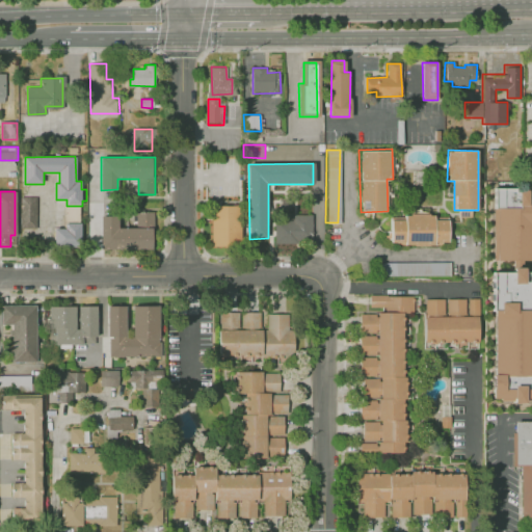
[(22,197),(22,236),(37,236),(37,197),(22,197)]
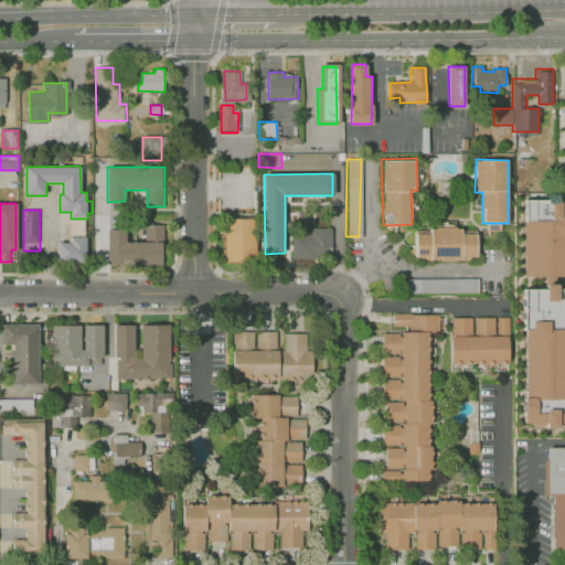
[(528,220),(552,220),(552,215),(564,215),(564,280),(528,281),(528,220)]
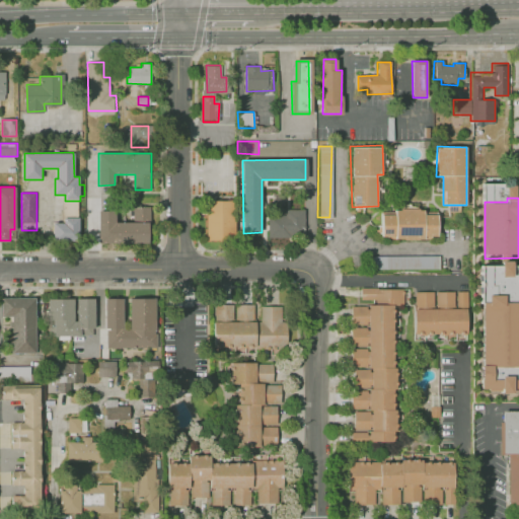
[(207,201),(207,240),(237,240),(236,200),(207,201)]
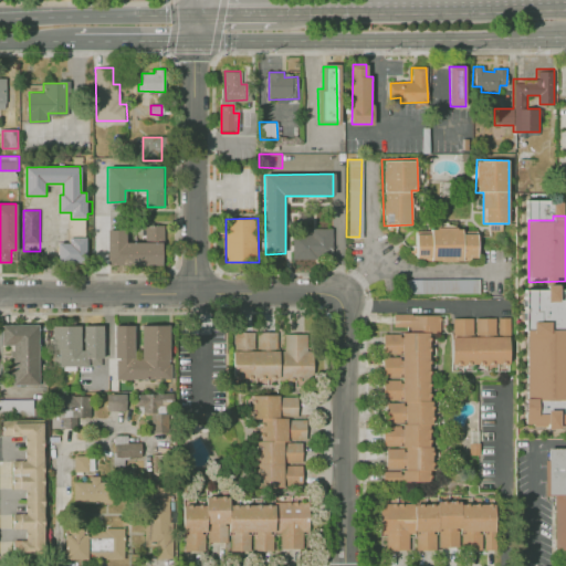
[(108,229),(108,264),(164,264),(164,227),(146,227),(146,241),(129,241),(129,229),(108,229)]
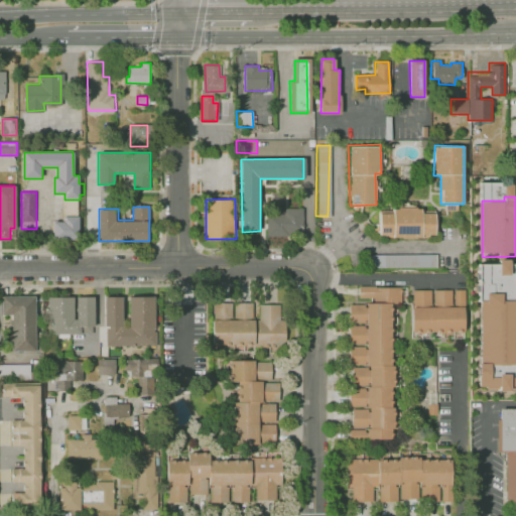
[(302,209),(284,209),(284,215),(267,215),(267,237),(290,237),(290,227),(301,228),(302,209)]
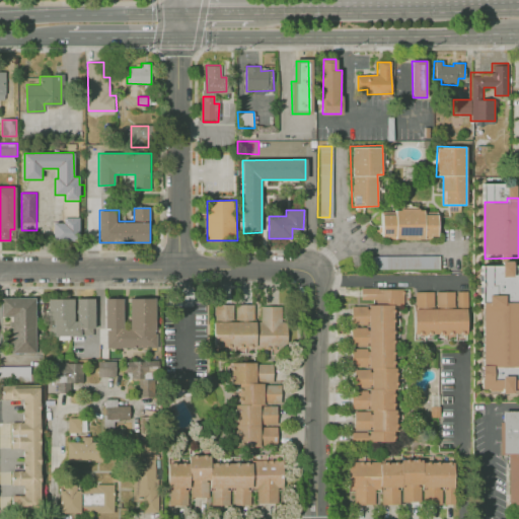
[(381,236),(438,237),(438,216),(426,216),(426,210),(396,210),(396,216),(381,216),(381,236)]
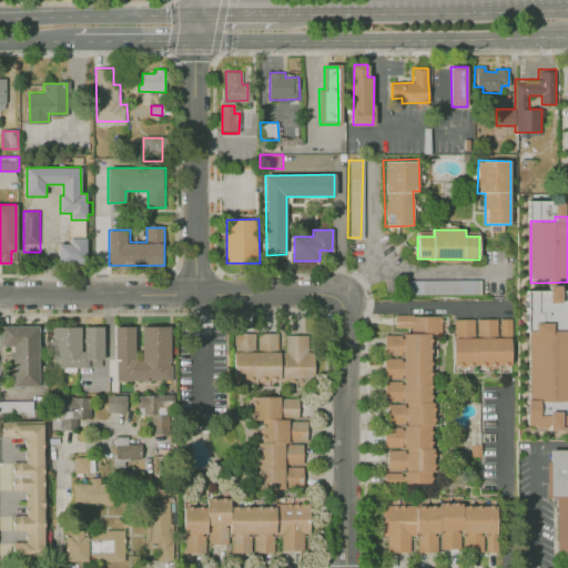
[(58,237),(58,263),(89,263),(89,237),(58,237)]
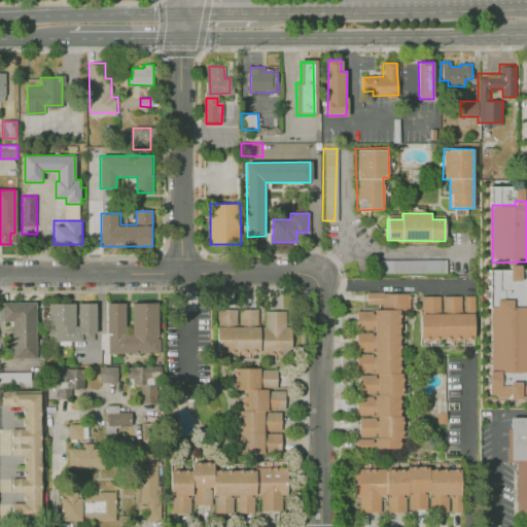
[(376,275),(447,274),(447,259),(376,259),(376,275)]
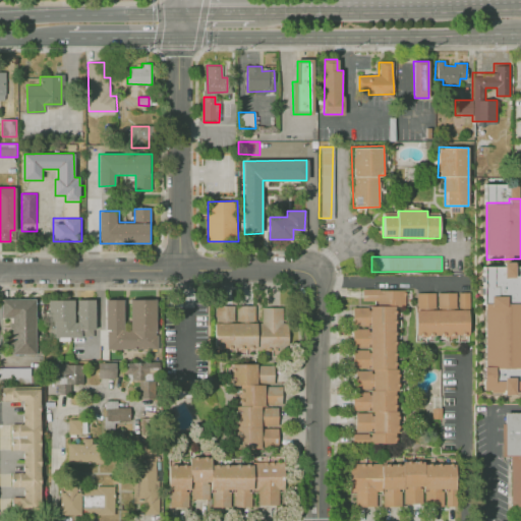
[(520,264),(483,264),(483,390),(520,390),(520,264)]
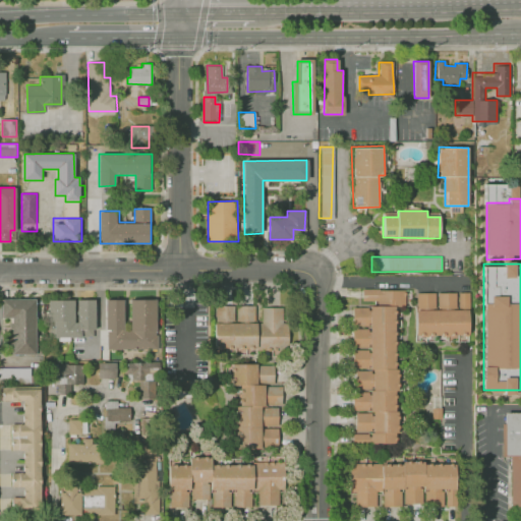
[(398,445),(396,307),(404,307),(404,291),(364,292),(364,309),(354,309),(354,325),(368,325),(368,330),(354,330),(354,348),(368,347),(368,351),(354,352),(354,368),(372,367),(372,373),(355,373),(356,391),(368,391),(368,393),(351,393),(351,412),(370,412),(370,413),(355,413),(355,431),(371,431),(371,445),(398,445)]
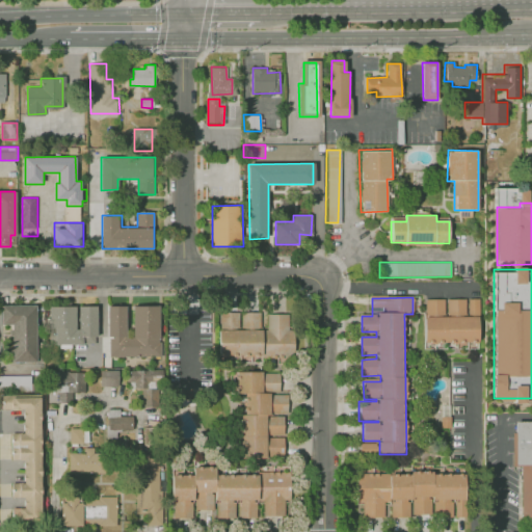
[(425,298),(426,342),(478,342),(477,300),(469,300),(469,310),(466,310),(466,299),(447,299),(447,312),(445,312),(445,298),(425,298)]
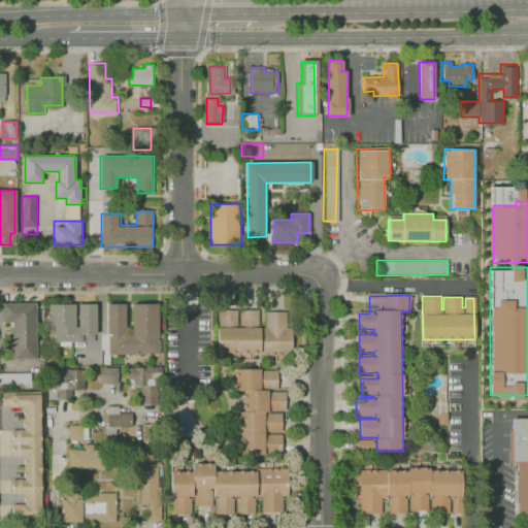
[(158,303),(158,335),(145,335),(145,353),(109,353),(108,302),(125,302),(126,337),(133,337),(133,304),(158,303)]
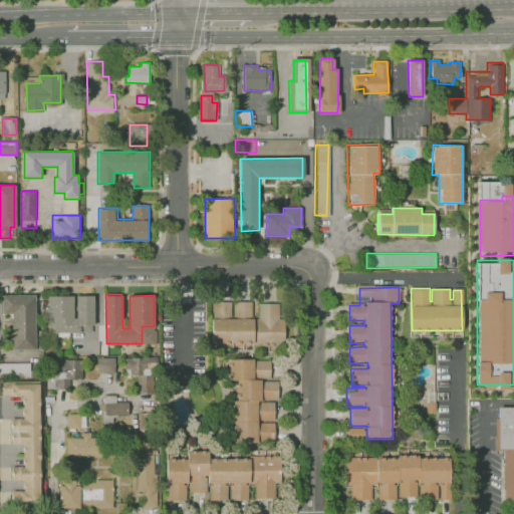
[(2,295),(33,295),(34,348),(11,349),(10,313),(3,313),(2,295)]
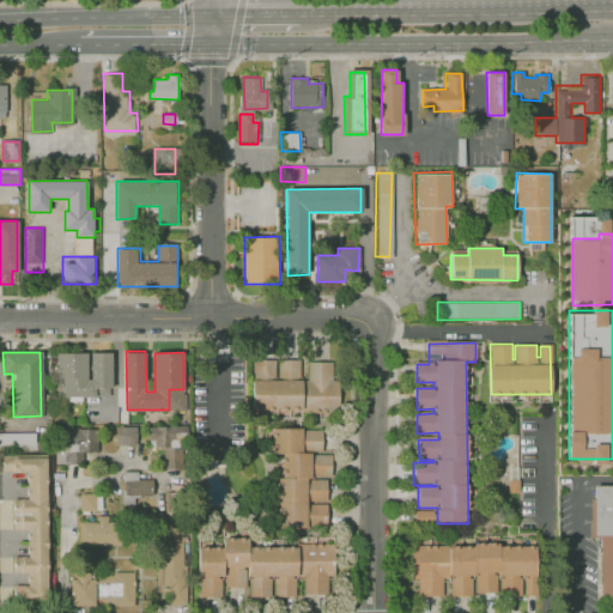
[(109,352),(110,395),(66,395),(66,378),(58,378),(58,354),(86,354),(87,381),(90,381),(90,353),(109,352)]
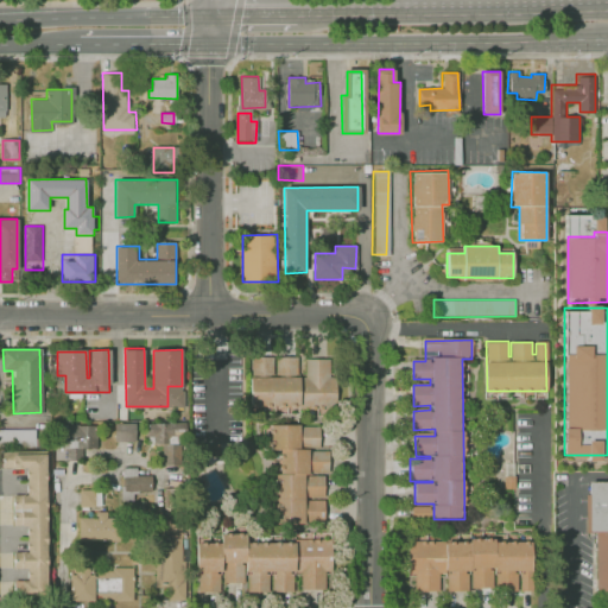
[(251,356),(251,405),(336,404),(336,380),(331,380),(331,359),(305,359),(305,378),(298,378),(298,358),(277,358),(277,379),(273,379),(272,356),(251,356)]
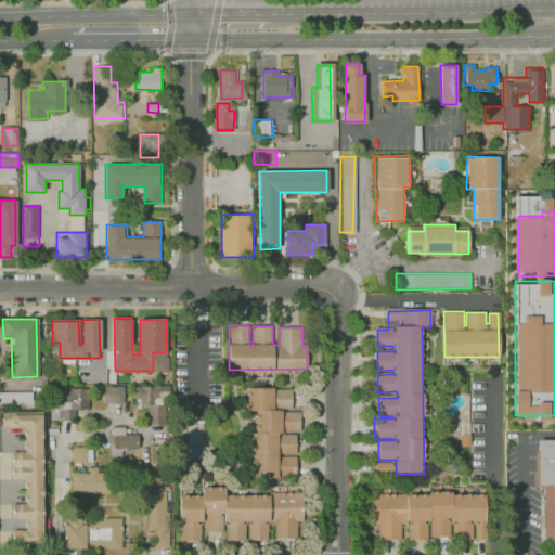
[(158,407),(158,397),(168,397),(168,385),(133,386),(133,408),(158,407)]
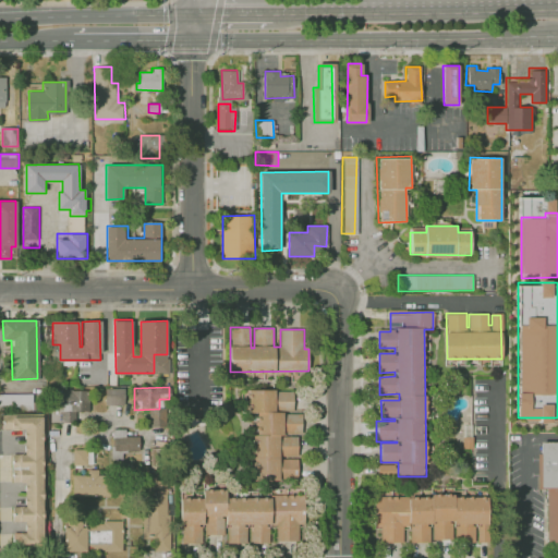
[(106,389),(124,390),(123,407),(106,407),(106,389)]
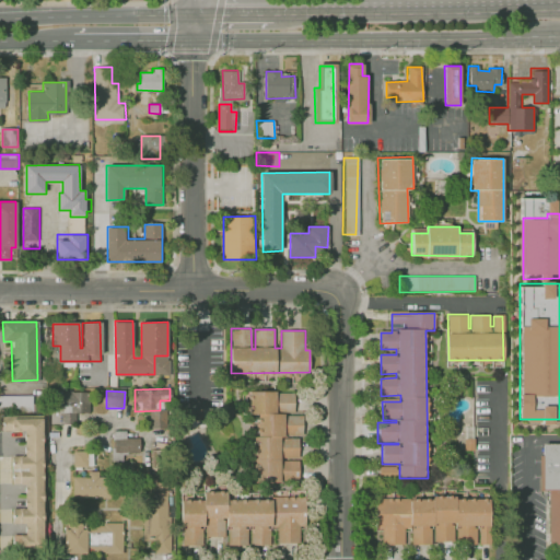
[(59,393),(79,392),(79,408),(59,408),(59,393)]
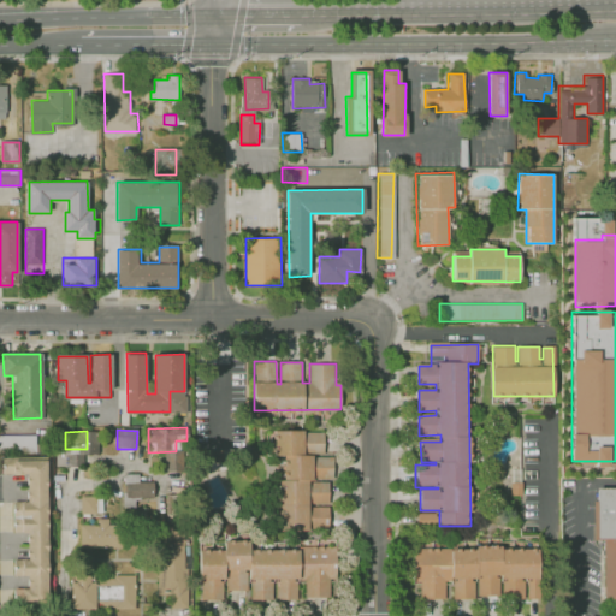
[(325,433),(278,434),(278,454),(286,454),(288,481),(280,481),(282,537),(335,535),(335,507),(313,508),(313,505),(330,505),(330,483),(314,483),(314,479),(335,478),(335,460),(314,460),(314,455),(325,454),(325,433)]
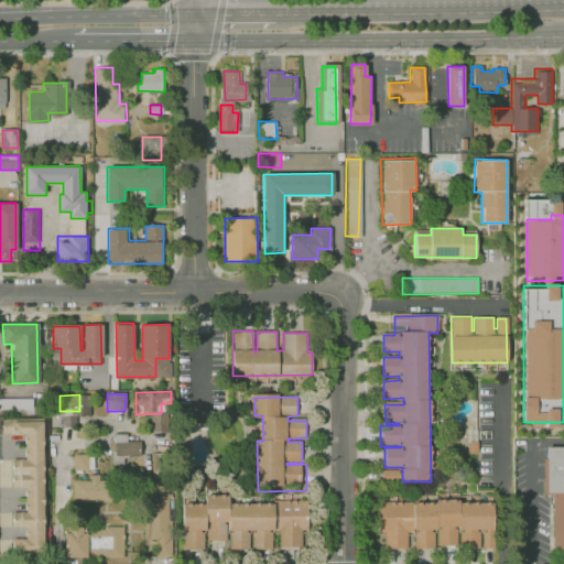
[(35,398),(0,398),(0,416),(35,416),(35,398)]
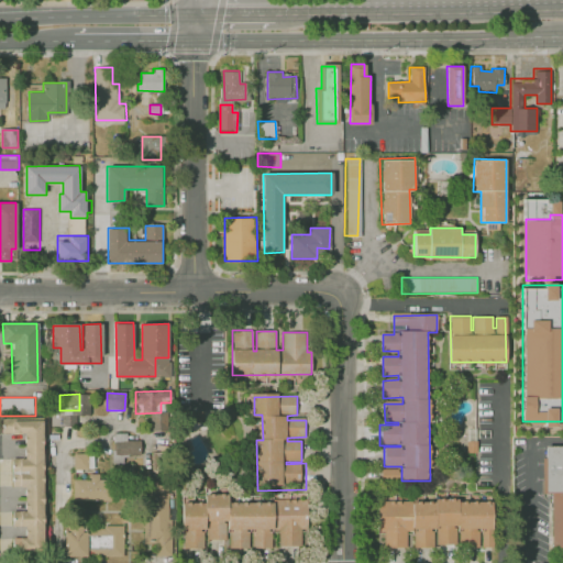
[(179,411),(192,410),(192,423),(180,424),(179,411)]
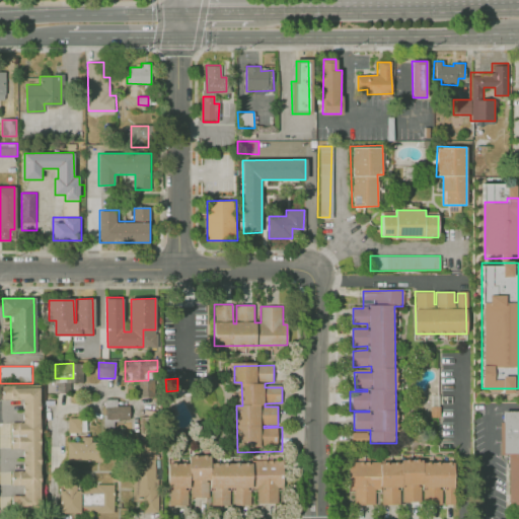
[(6,388),(40,388),(42,484),(7,485),(7,468),(22,468),(21,450),(9,450),(8,421),(21,421),(21,400),(6,400),(6,388)]
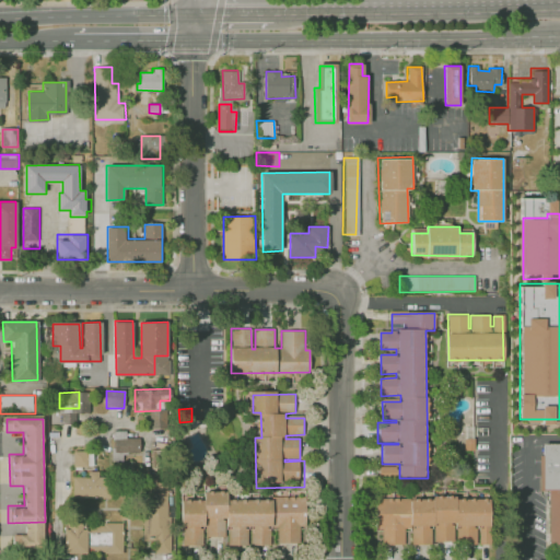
[(126,431),(112,430),(111,461),(121,461),(121,453),(138,454),(139,438),(125,438),(126,431)]
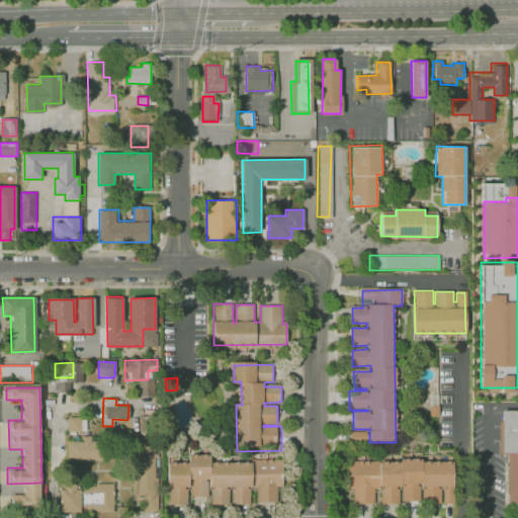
[(438,404),(438,416),(430,416),(429,405),(438,404)]
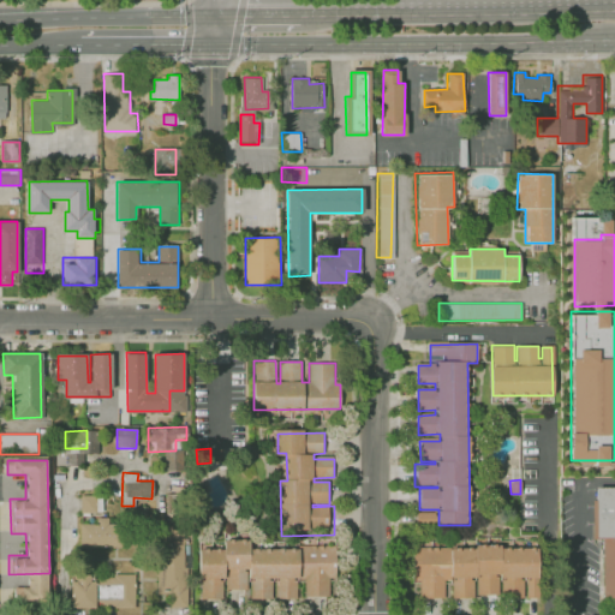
[(593,484),(614,484),(614,607),(605,607),(605,537),(593,537),(593,484)]
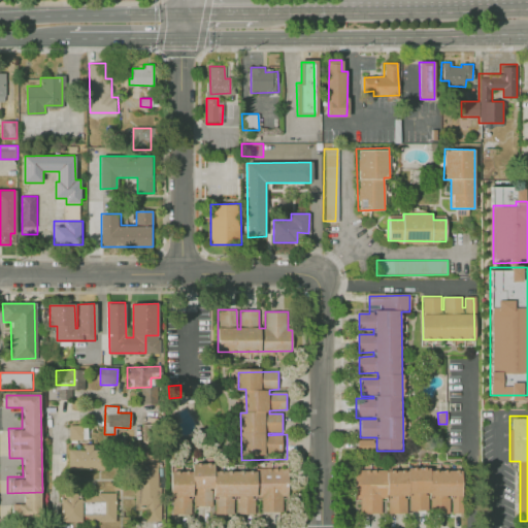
[(68,440),(81,439),(80,425),(68,425),(68,440)]
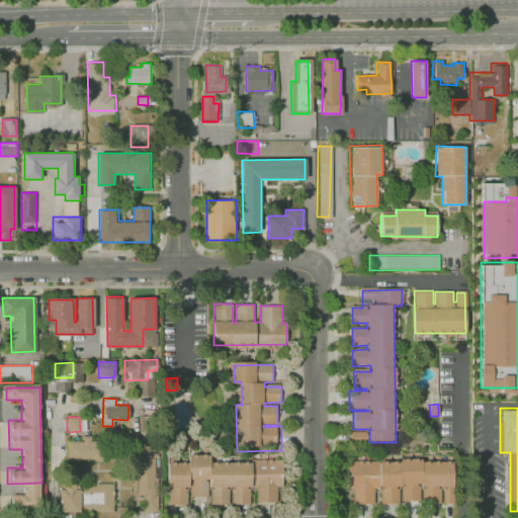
[(351,440),(366,440),(367,429),(351,429),(351,440)]
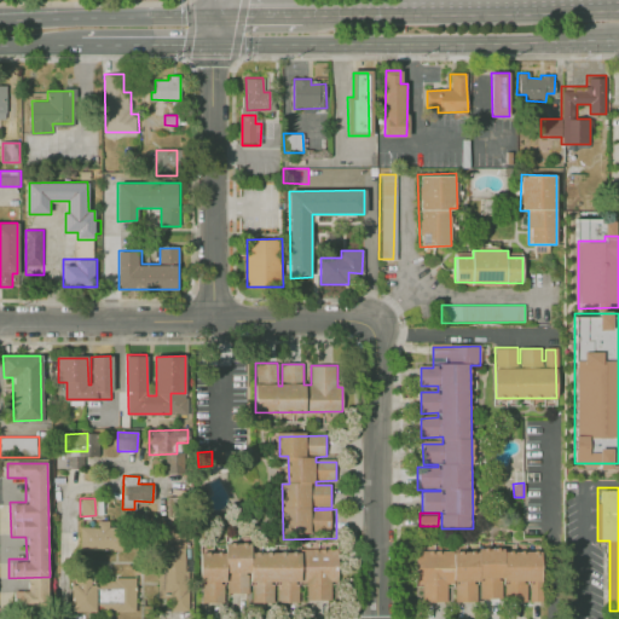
[(80,551),(116,550),(116,527),(79,527),(80,551)]
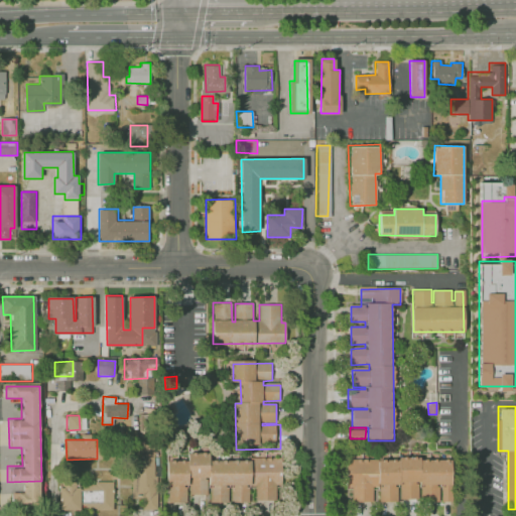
[(154,507),(155,442),(135,442),(135,455),(141,455),(141,463),(132,463),(131,507),(154,507)]
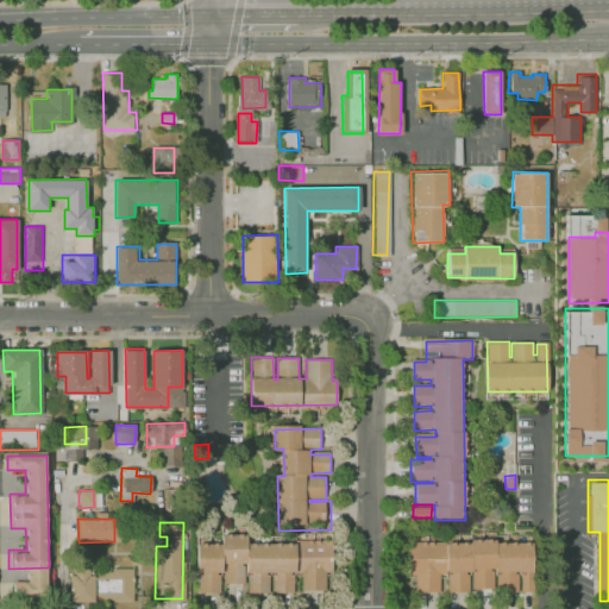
[(333,535),(251,538),(251,531),(220,532),(220,544),(198,544),(199,596),(223,595),(221,575),(225,575),(225,582),(244,582),(244,571),(251,571),(252,592),(269,592),(268,571),(275,571),(275,591),(295,591),(294,571),(305,571),(306,590),(325,589),(324,576),(334,576),(333,535)]
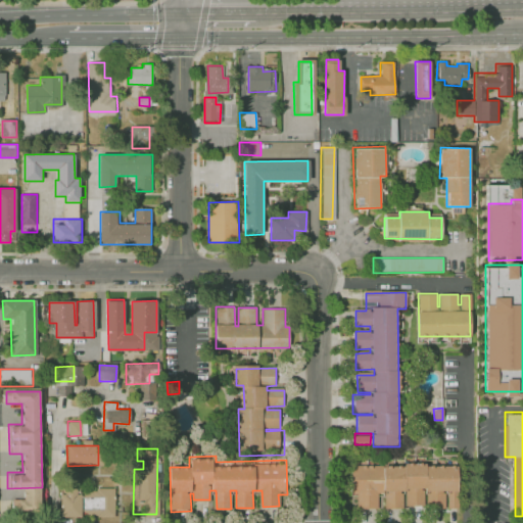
[(351,465),(462,464),(462,511),(446,511),(446,494),(445,494),(445,509),(428,509),(428,493),(422,493),(422,507),(406,507),(406,491),(401,491),(401,507),(386,507),(386,493),(378,493),(378,508),(358,508),(358,493),(351,494),(351,465)]
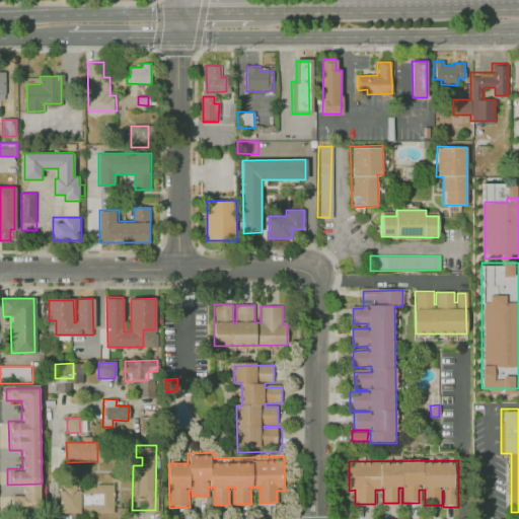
[(60,512),(113,513),(114,486),(60,485),(60,512)]
